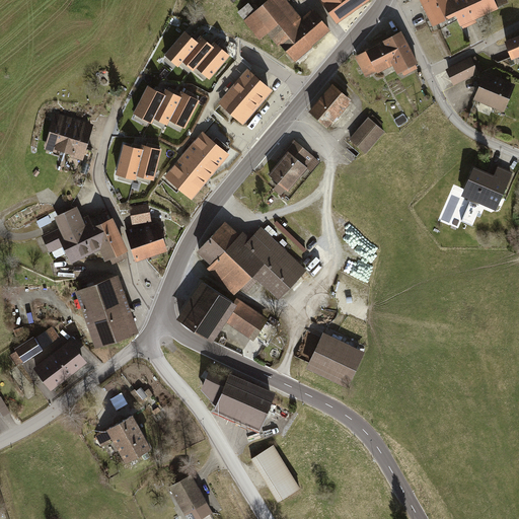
[(281,0),(269,0),(254,12),(248,4),(239,12),(254,30),(255,30),(262,38),(270,30),(294,59),(329,29),(314,11),(303,21),(288,3),(285,4),(284,3),(281,0)]
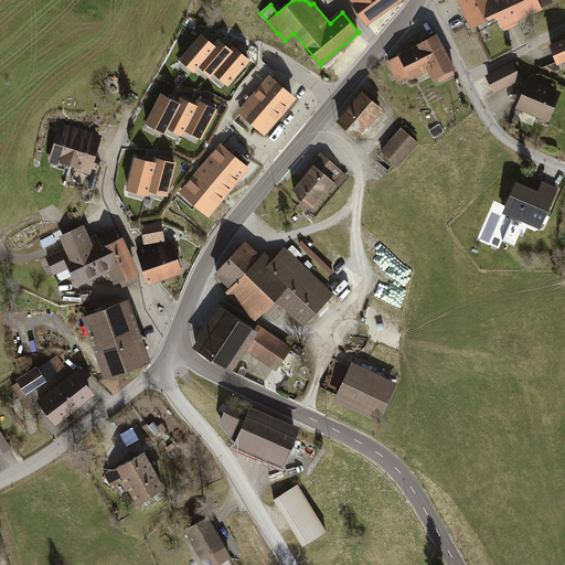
[(355,0),(352,2),(366,22),(397,0),(355,0)]
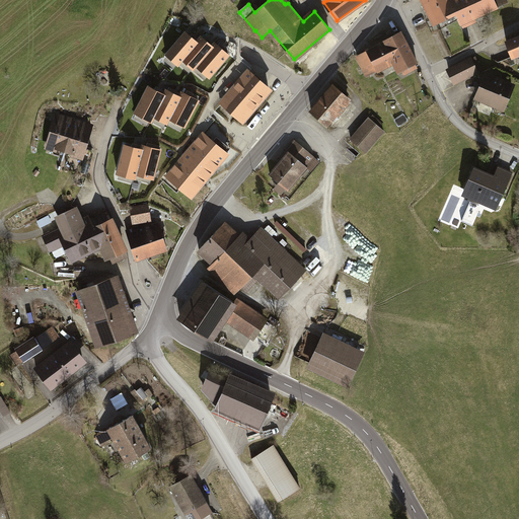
[(424,0),(435,22),(455,12),(453,0),(424,0)]
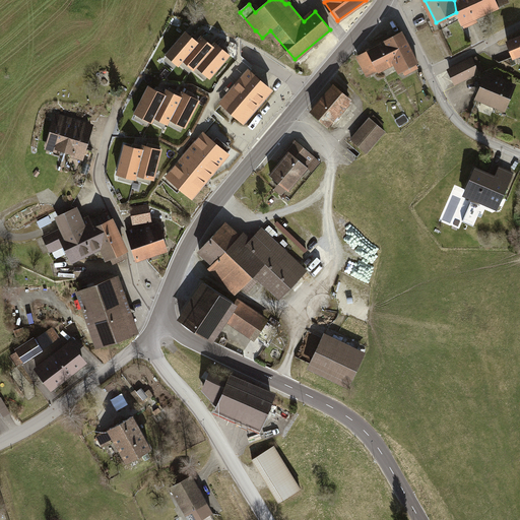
[(193,39),(186,33),(167,54),(179,65),(183,59),(197,43),(197,42),(193,39)]
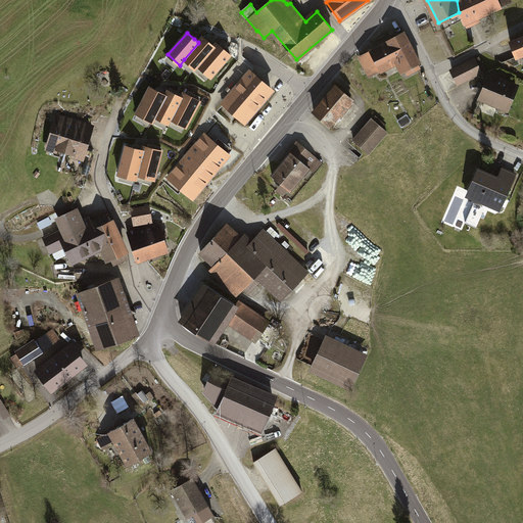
[(405,34),(361,56),(371,76),(398,62),(402,72),(420,62),(405,34)]
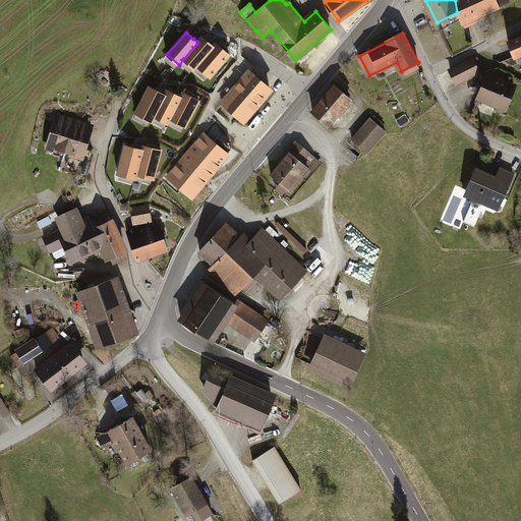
[(201,37),(197,42),(197,43),(183,59),(194,69),(197,66),(196,65),(214,47),(213,47),(209,43),(201,37)]
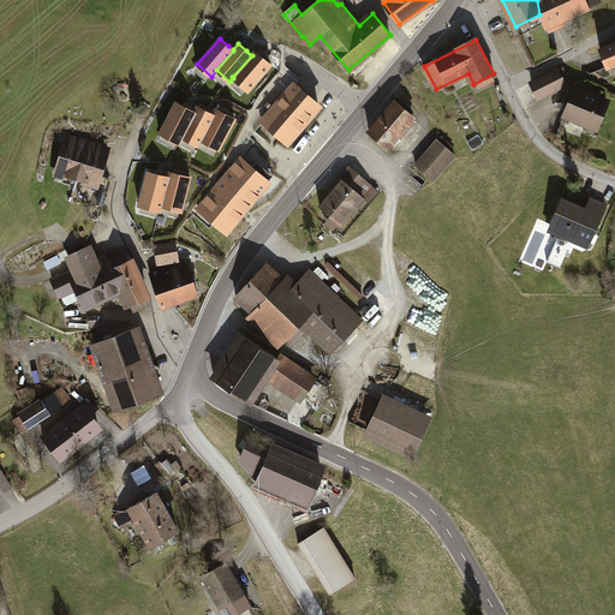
[(614,43),(601,51),(608,67),(614,64),(614,43)]
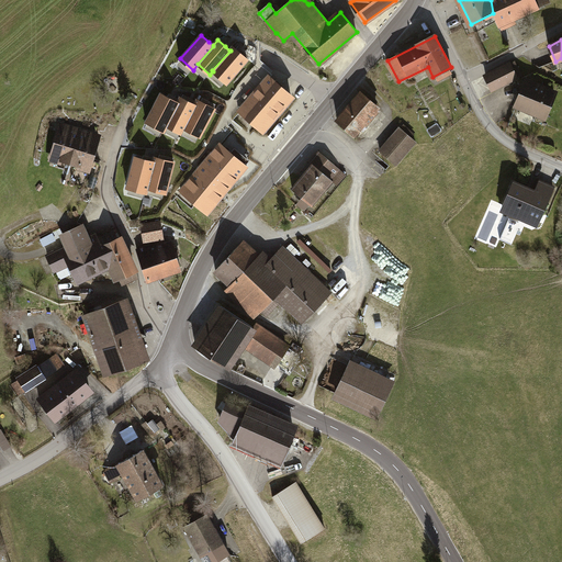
[(233,47),(229,51),(231,51),(212,70),(213,71),(227,83),(248,59),(239,53),(233,47)]
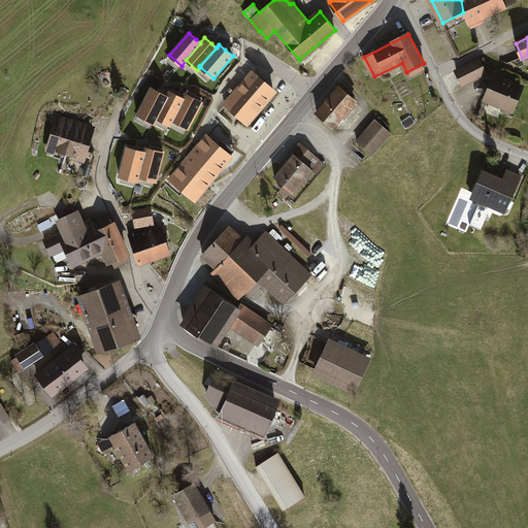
[(474,62),(457,71),(463,83),(464,84),(482,75),(490,71),(484,58),(480,60),(474,62)]
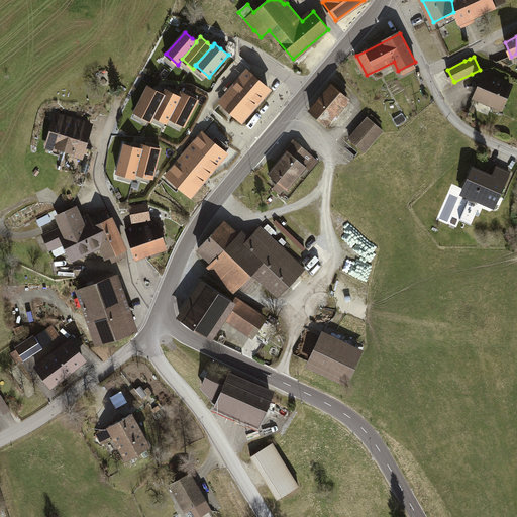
[(269,89),(247,72),(224,99),(244,116),(269,89)]
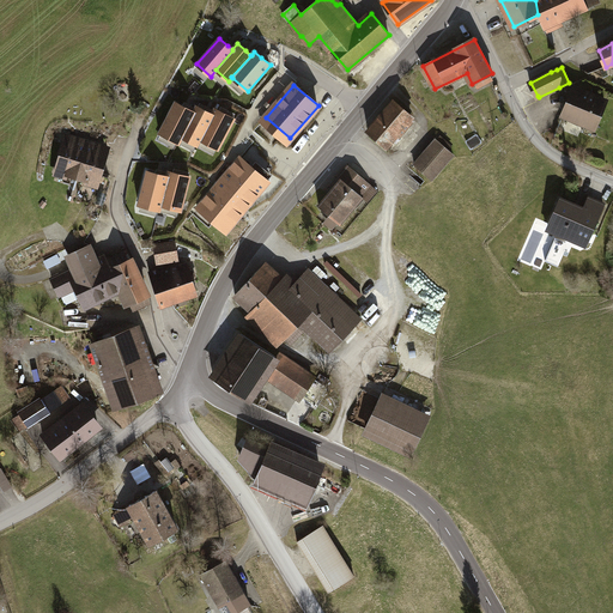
[(605,103),(574,90),(562,117),(594,131),(605,103)]
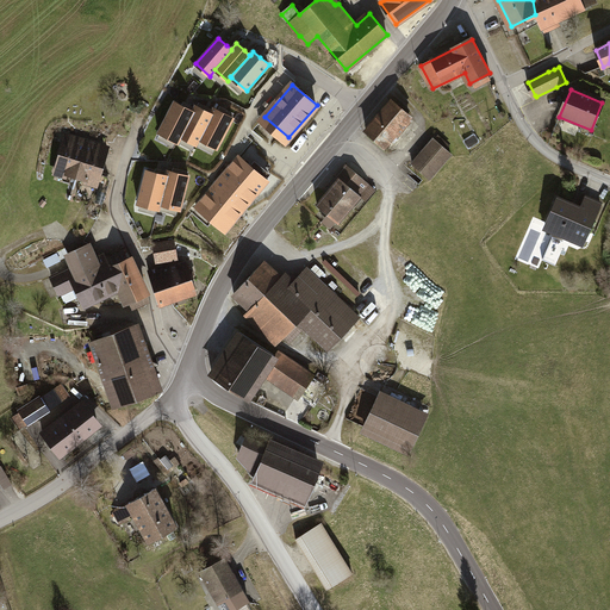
[(185,107),(175,101),(159,132),(178,142),(181,136),(180,136),(193,112),(193,111),(185,107)]
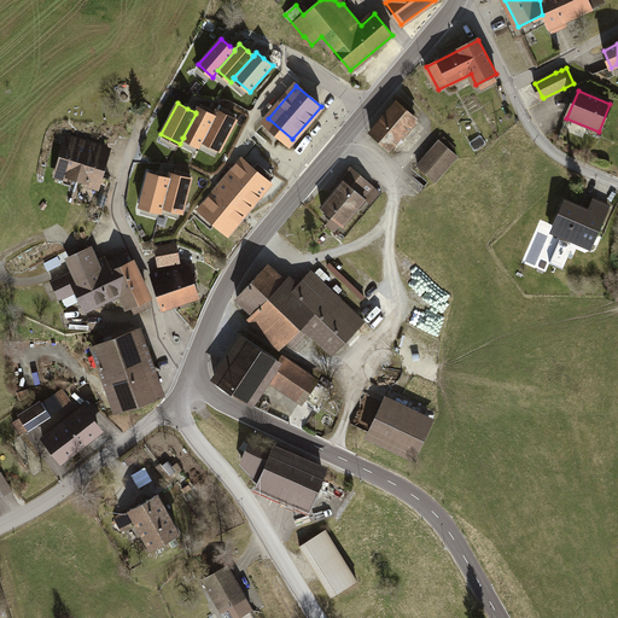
[(415,118),(397,103),(372,133),(390,149),(415,118)]
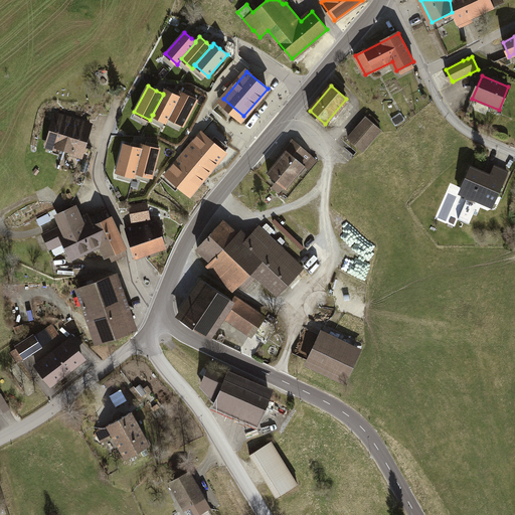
[(165,90),(163,94),(163,95),(152,115),(153,115),(166,122),(168,117),(179,97),(178,96),(173,94),(165,90)]
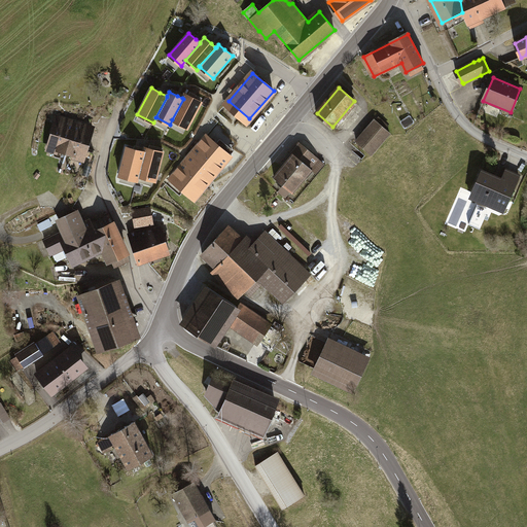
[(185,94),(182,98),(183,99),(172,119),(187,128),(202,102),(192,98),(185,94)]
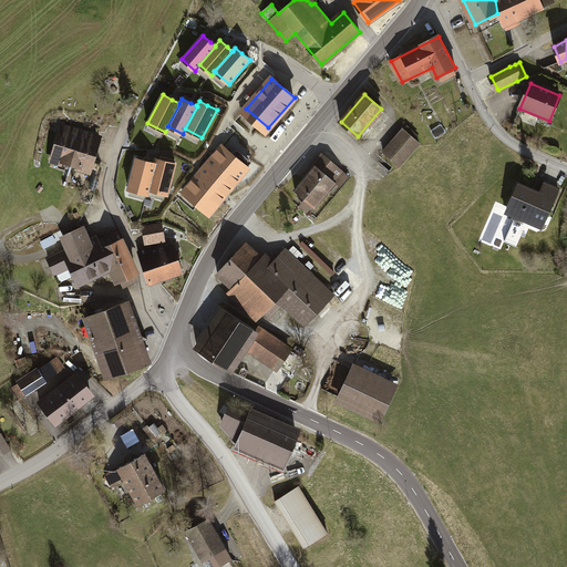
[(73,133),(61,130),(53,157),(71,163),(81,131),(74,129),(73,133)]
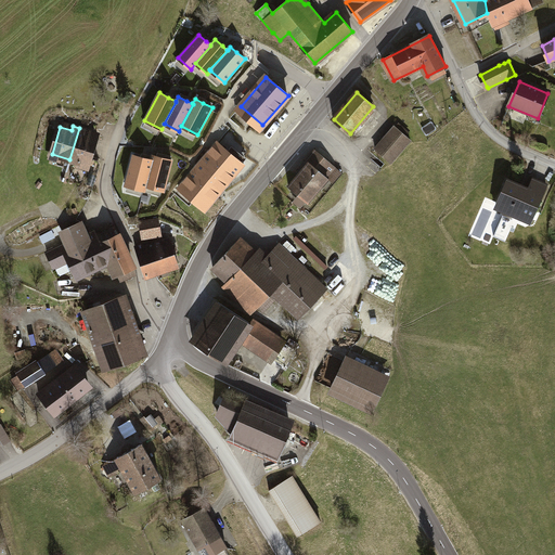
[(410,140),(396,127),(375,150),(390,163),(410,140)]
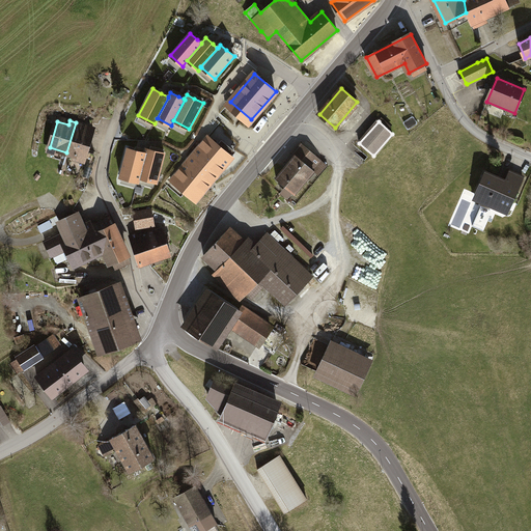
[(82,124),(76,122),(66,152),(84,159),(92,132),(81,129),(82,124)]
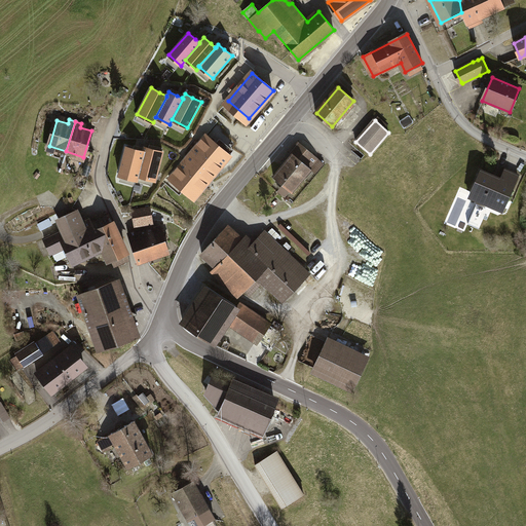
[(231,156),(205,135),(187,157),(170,179),(194,199),(231,156)]
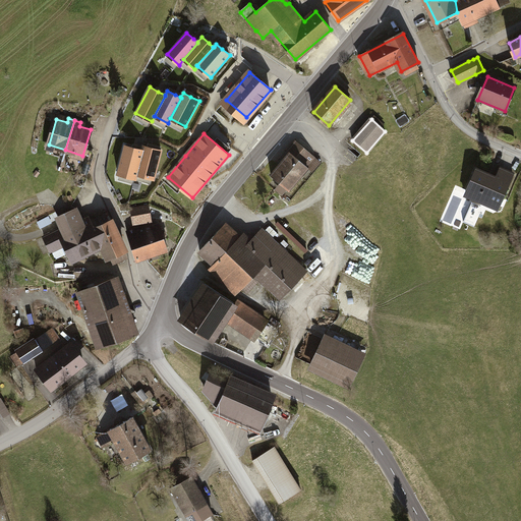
[(320,162),(298,142),(292,150),(293,151),(272,175),(288,189),(307,167),(311,171),(320,162)]
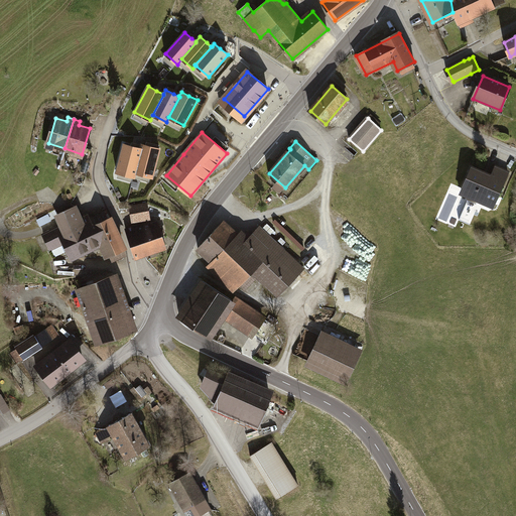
[(134,146),(124,144),(117,172),(134,176),(136,172),(135,172),(141,149),(141,148),(134,146)]
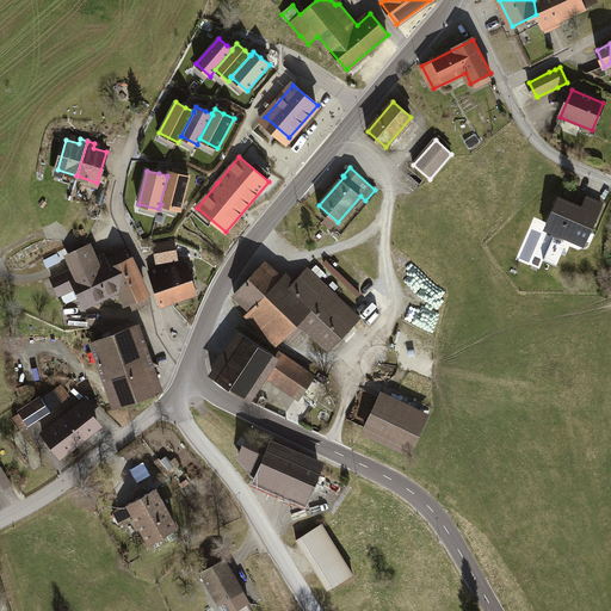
[(168,171),(167,176),(167,177),(160,204),(161,204),(180,210),(189,177),(178,174),(168,171)]
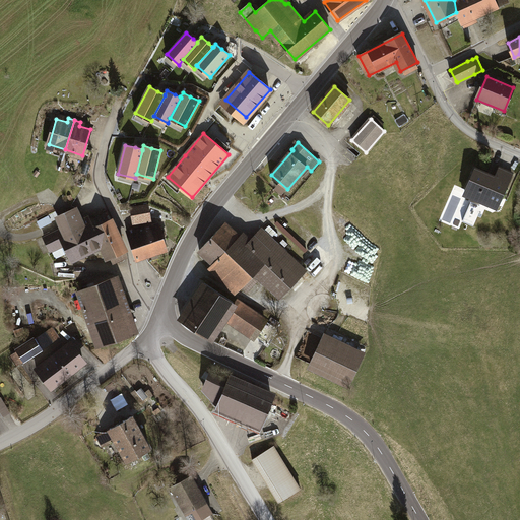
[(496,178),(475,169),(466,190),(467,190),(465,194),(498,208),(512,174),(500,169),(496,178)]
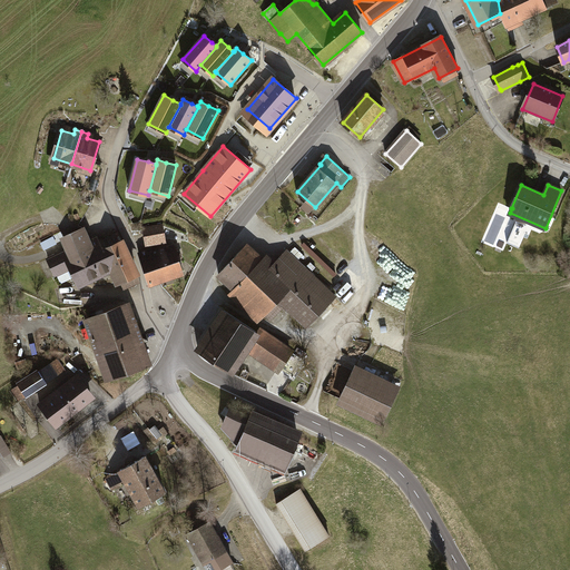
[(163,225),(144,228),(146,245),(166,242),(163,225)]
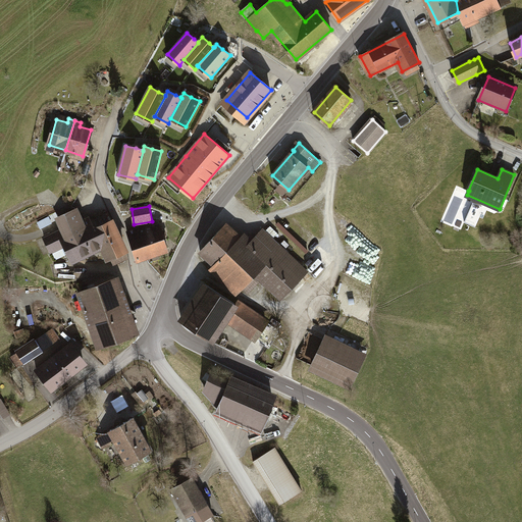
[(76,210),(59,218),(67,237),(66,238),(62,228),(44,237),(51,252),(64,247),(71,261),(102,247),(107,258),(111,256),(125,250),(112,221),(111,221),(108,214),(91,221),(89,217),(82,221),(76,210)]
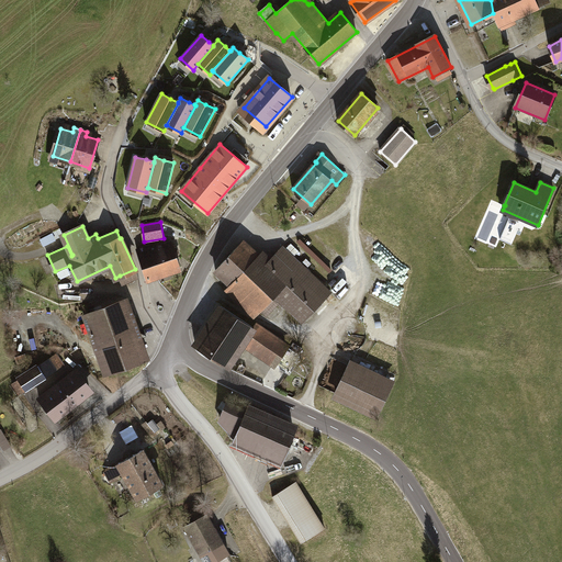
[(41,239),(43,246),(55,240),(52,235),(41,239)]
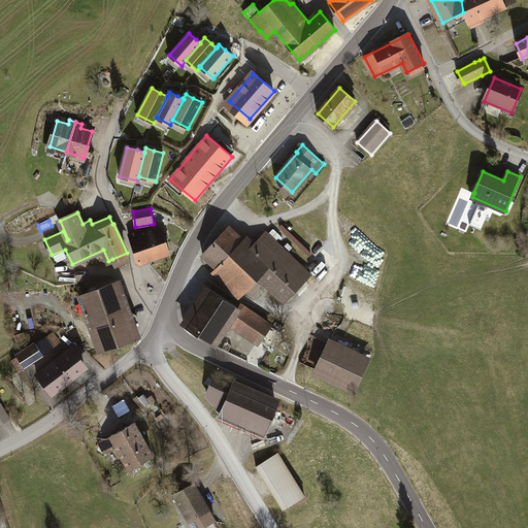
[(243,236),(229,224),(200,254),(213,267),(210,271),(238,298),(245,291),(257,278),(263,284),(284,303),(312,273),(277,240),(281,236),(273,228),(269,233),(266,230),(255,240),(248,234),(243,236)]
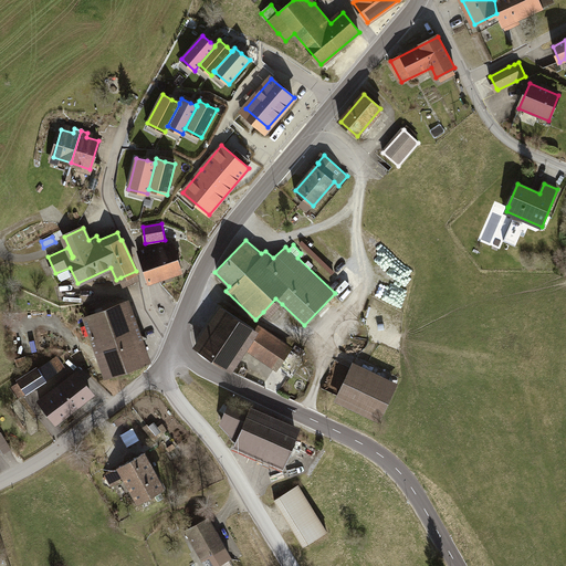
[(173,245),(171,242),(168,243),(169,247),(152,253),(149,248),(138,252),(148,282),(182,271),(174,245),(173,245)]
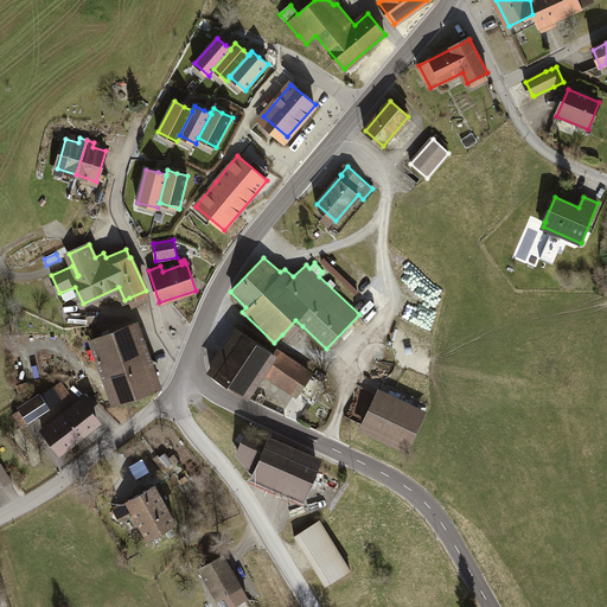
[(148,300),(146,291),(129,298),(133,307),(148,300)]
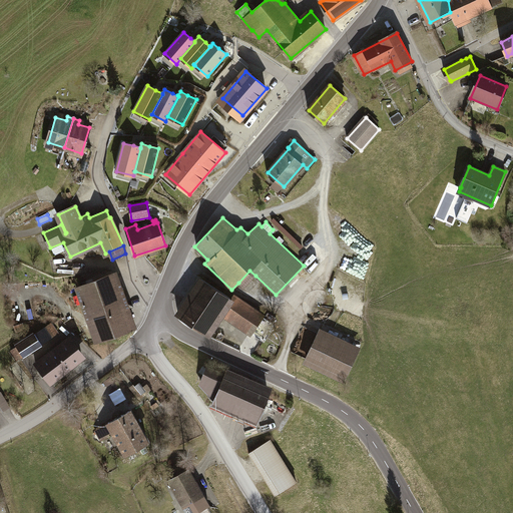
[(249,271),(238,283),(243,289),(255,276),(249,271)]
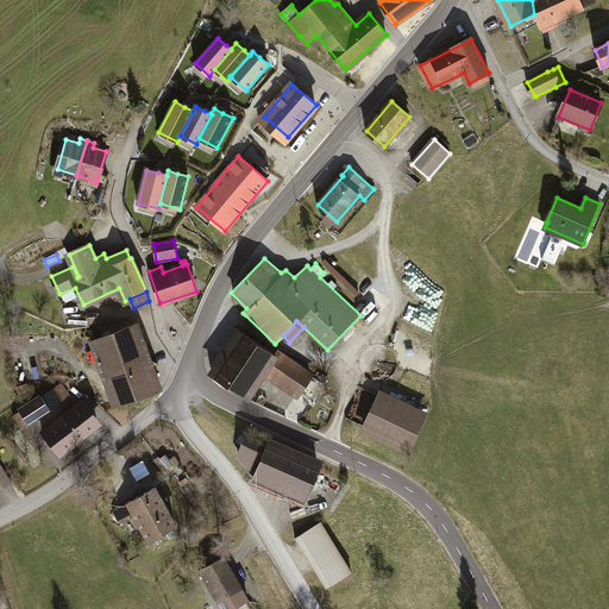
[(135,324),(94,340),(118,405),(158,390),(135,324)]
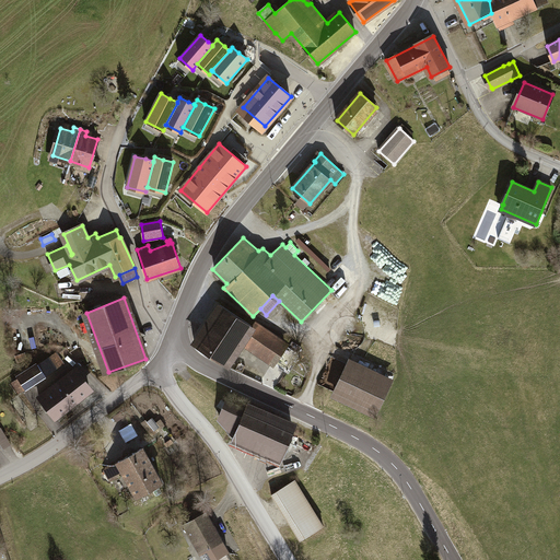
[(253,324),(217,301),(190,341),(229,366),(244,346),(273,365),(277,361),(289,369),(299,353),(288,346),(290,342),(255,319),(253,324)]
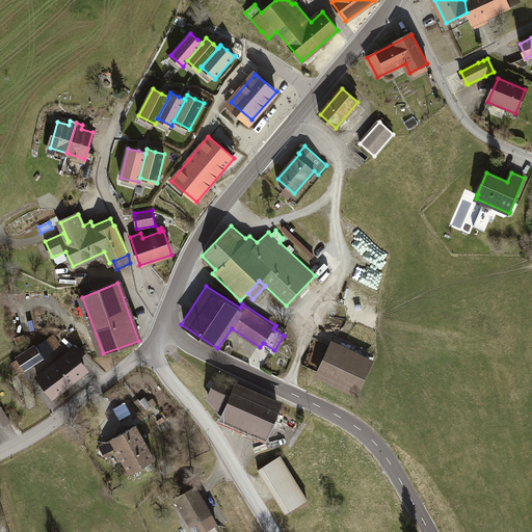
[(18,360),(11,364),(18,373),(53,350),(59,345),(53,336),(47,341),(46,340),(26,353),(24,350),(16,356),(18,360)]
